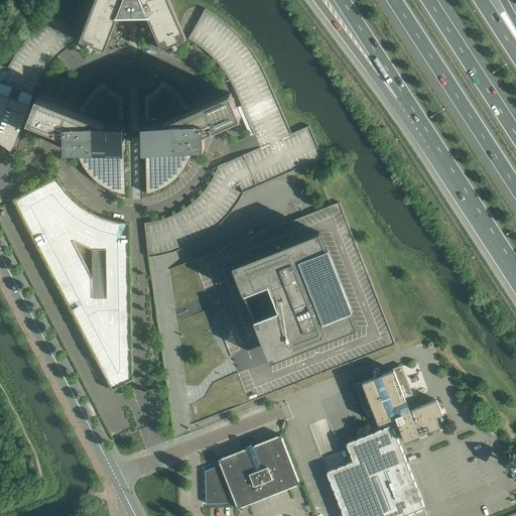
[(95,0),(82,34),(80,41),(105,50),(118,17),(129,16),(133,16),(147,16),(161,49),(186,38),(179,23),(169,0),(95,0)]
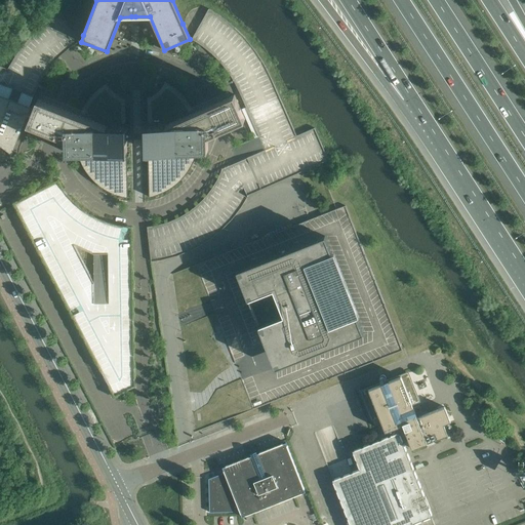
[(211,53),(218,61),(219,62),(227,71),(234,81),(239,91),(258,136),(231,149),(236,162),(221,169),(218,176),(212,187),(205,197),(197,205),(188,212),(177,218),(166,223),(155,226),(147,227),(151,261),(161,260),(161,259),(177,255),(193,249),(207,241),(219,231),(232,219),(242,206),(247,196),(328,160),(314,128),(296,135),(276,89),(271,78),(264,64),(255,50),(245,38),(234,27),(221,17),(208,9),(191,39),(202,46),(211,53)]
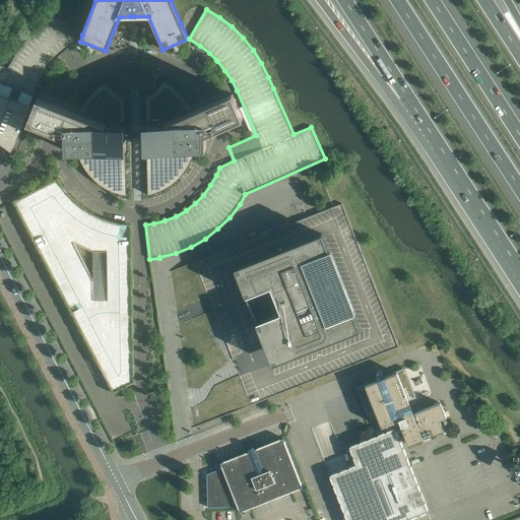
[(68,48),(77,42),(78,42),(60,12),(47,21),(35,31),(24,43),(15,55),(7,68),(0,65),(0,94),(17,102),(21,91),(33,95),(38,84),(44,74),(51,65),(59,56),(68,48)]
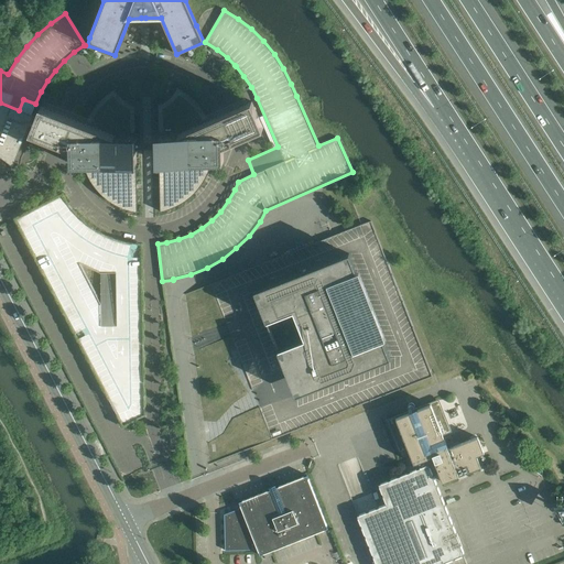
[(159,104),(158,104),(159,133),(159,163),(160,210),(160,212),(166,209),(172,207),(179,204),(184,201),(190,196),(194,192),(198,187),(203,182),(204,180),(205,179),(206,177),(206,176),(207,175),(207,174),(210,167),(210,163),(212,162),(217,161),(224,161),(224,152),(224,145),(228,143),(230,142),(235,140),(246,136),(248,134),(258,130),(260,129),(261,129),(262,129),(263,128),(251,101),(248,102),(236,108),(224,114),(215,118),(208,120),(207,119),(207,118),(206,117),(206,116),(205,115),(203,110),(199,106),(195,101),(191,97),(186,94),(182,90),(176,87),(176,88),(175,91),(173,94),(171,96),(169,98),(166,100),(164,101),(161,104),(159,105),(159,104)]
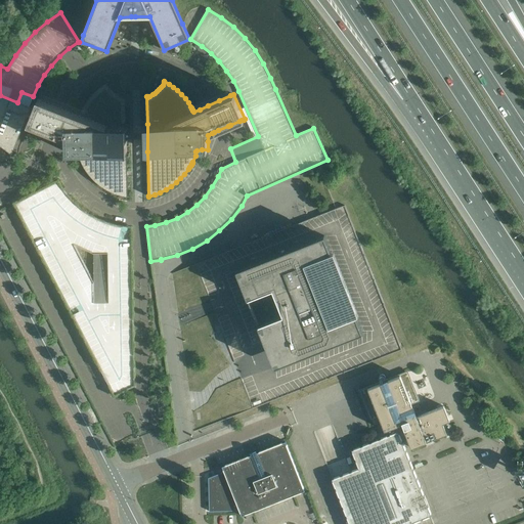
[(80,115),(61,107),(38,98),(33,111),(29,123),(56,134),(67,138),(67,153),(78,153),(79,158),(82,163),(84,168),(87,172),(90,176),(94,180),(98,184),(102,187),(107,190),(113,192),(118,194),(123,195),(128,197),(128,195),(127,151),(127,144),(126,97),(125,97),(122,96),(120,95),(117,93),(115,92),(113,90),(111,88),(108,86),(107,83),(106,83),(102,85),(98,88),(94,92),(90,96),(87,100),(84,104),(82,110),(80,115)]
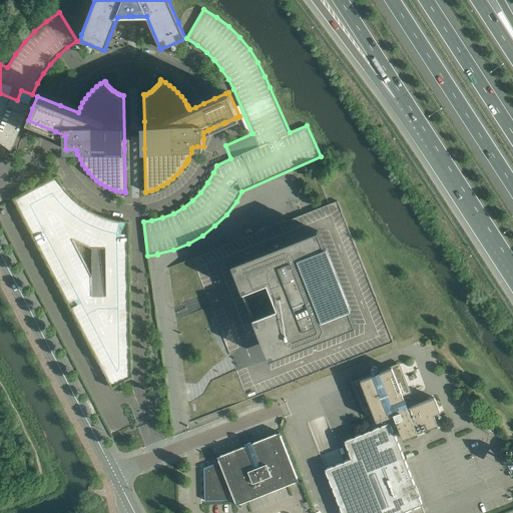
[(17,100),(0,93),(0,142),(4,145),(11,151),(29,105),(17,100)]
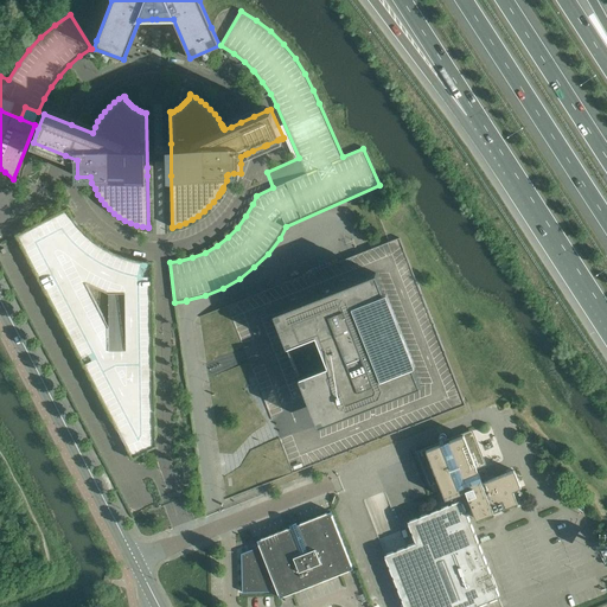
[(80,228),(72,218),(66,210),(17,236),(21,243),(81,358),(89,355),(93,360),(84,364),(133,458),(155,446),(152,276),(144,276),(144,273),(144,268),(152,268),(152,263),(140,262),(128,259),(117,255),(107,250),(97,243),(88,236),(80,228)]
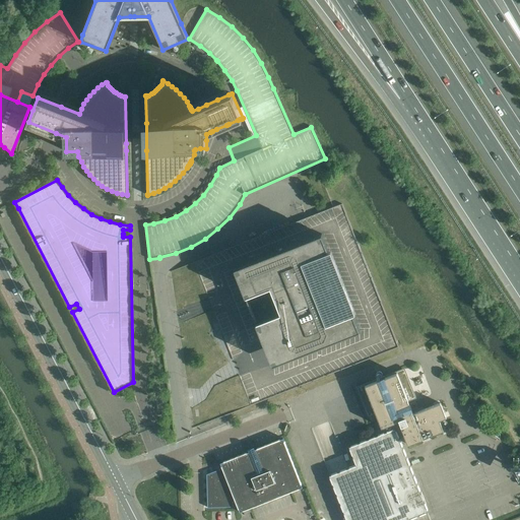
[(273,365),(293,356),(360,330),(322,234),(235,268),(241,285),(246,297),(262,338),(269,354),(273,365)]
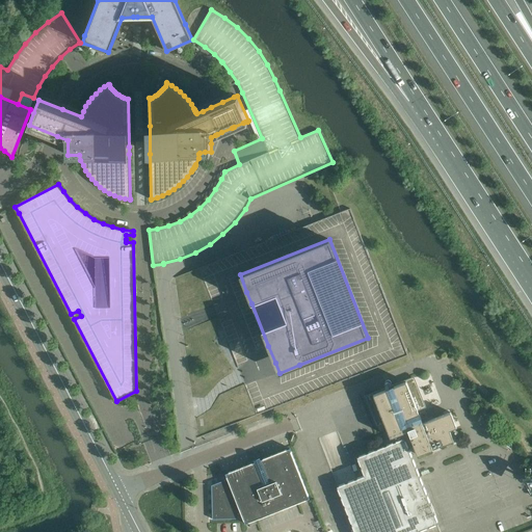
[(394,435),(396,441),(400,450),(407,447),(413,445),(417,455),(453,441),(449,430),(456,427),(450,413),(422,423),(421,421),(426,419),(423,411),(418,414),(417,410),(424,407),(413,378),(366,397),(377,426),(384,423),(390,437),(394,435)]
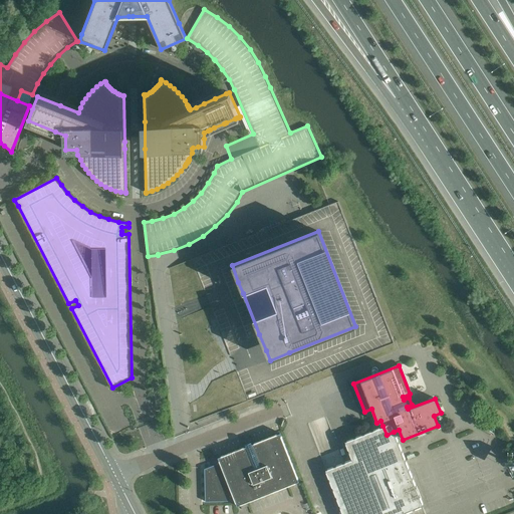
[(394,432),(387,435),(382,426),(344,441),(351,459),(325,470),(341,513),(401,513),(423,505),(405,460),(394,432)]
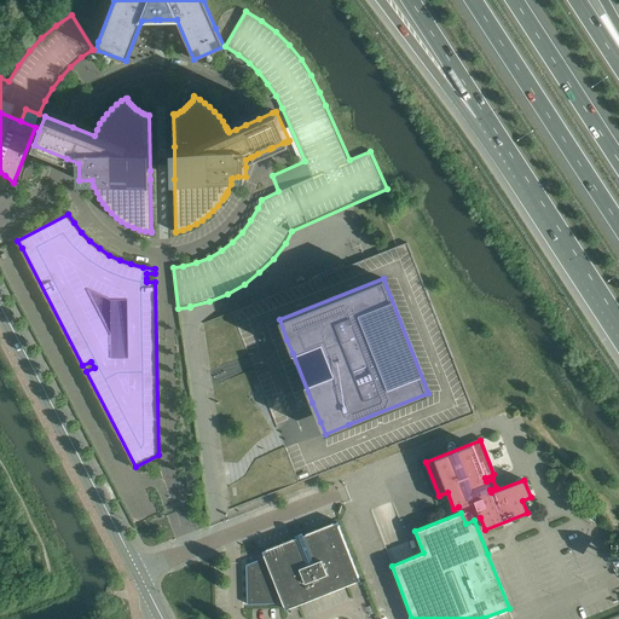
[(285,609),(360,580),(336,521),(261,551),(264,557),(246,565),(247,605),(283,603),(285,609)]
